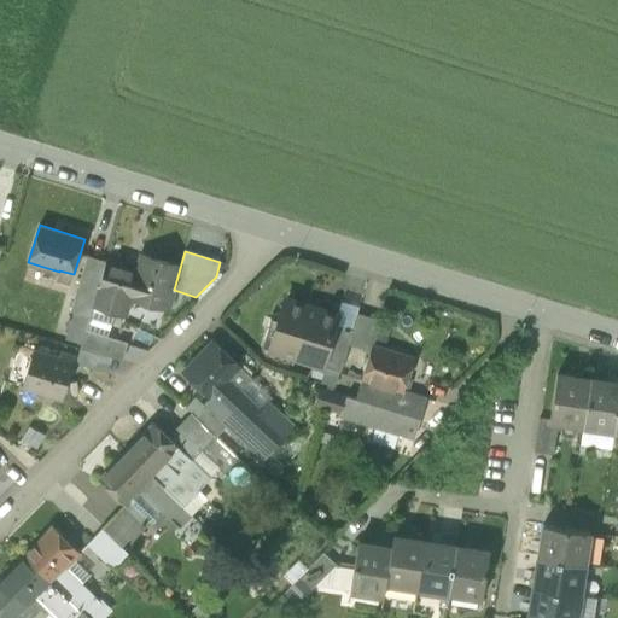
[(143,256),(138,272),(132,298),(168,309),(174,290),(180,268),(143,256)]
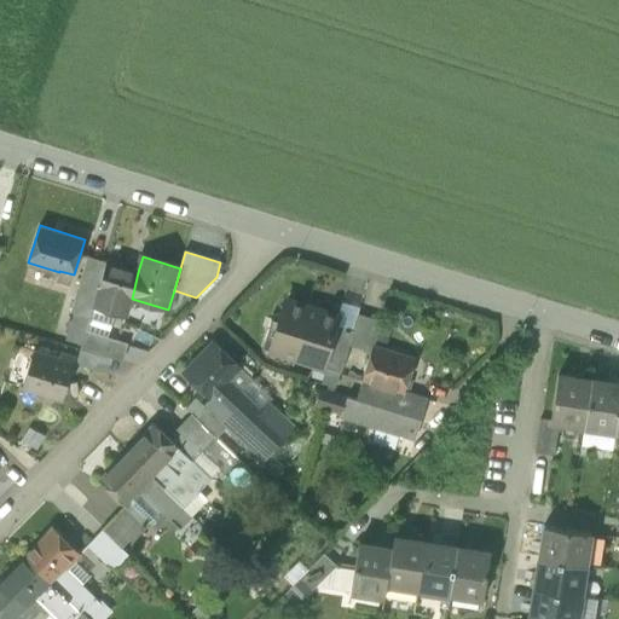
[(71,312),(90,318),(93,306),(106,262),(88,258),(71,312)]
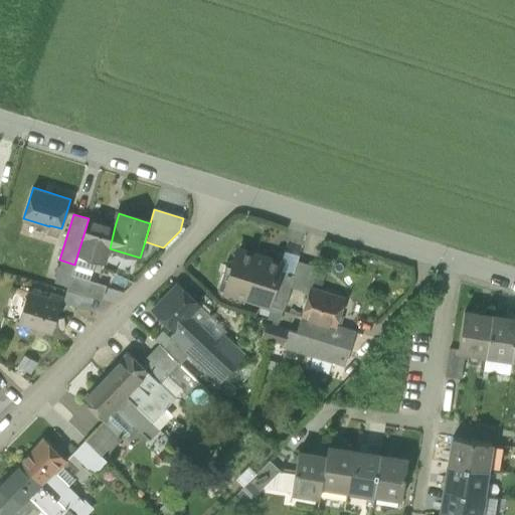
[(106,263),(110,248),(115,226),(89,218),(77,254),(106,263)]
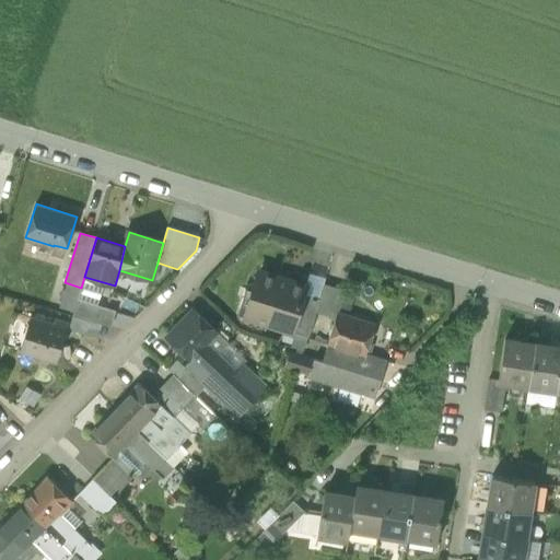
[(269,326),(291,333),(303,294),(305,287),(259,272),(253,294),(259,296),(255,313),(271,318),(269,326)]
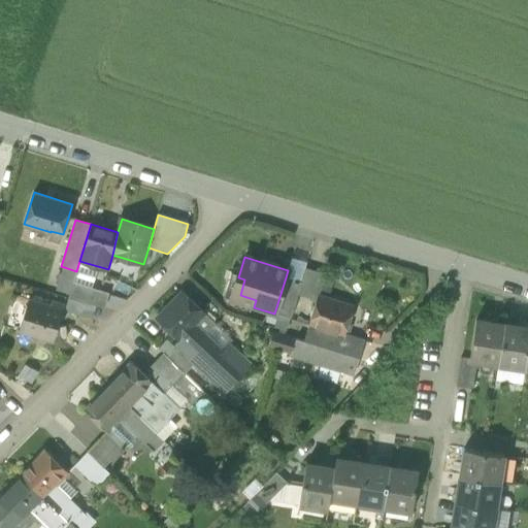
[(304,270),(301,283),(297,295),(316,301),(318,295),(319,296),(325,276),(304,270)]
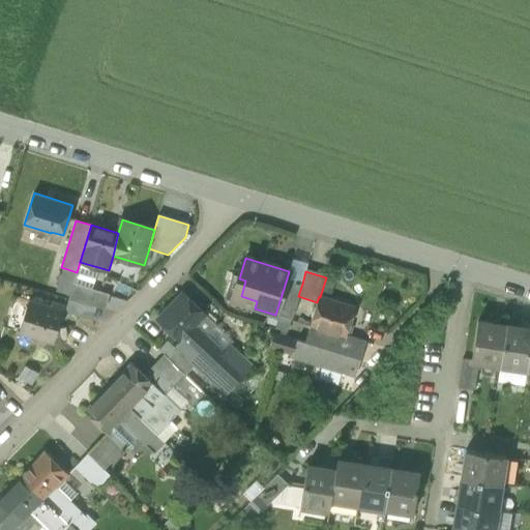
[(232,301),(255,308),(257,301),(241,296),(245,281),(239,278),(232,301)]
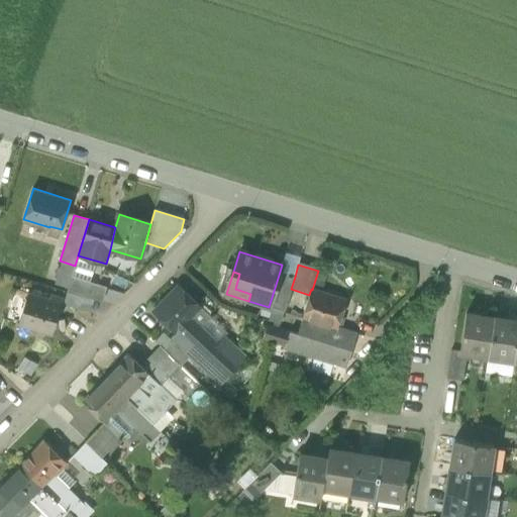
[(284,311),(291,289),(295,277),(280,272),(269,307),(284,311)]
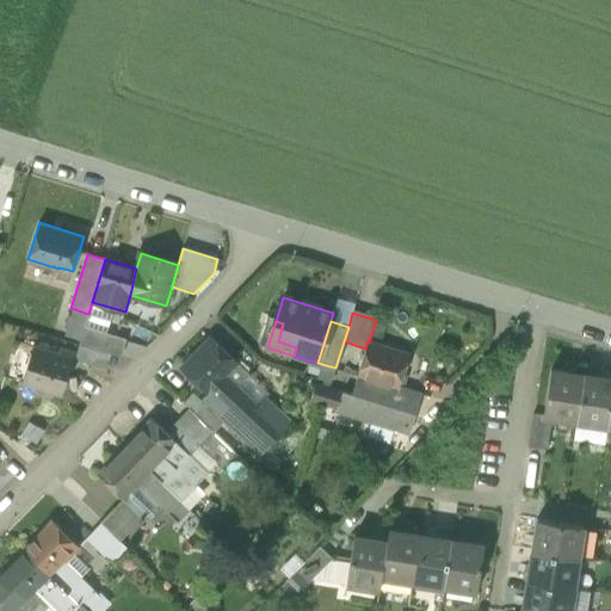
[(79,346),(111,356),(119,358),(125,341),(84,329),(79,346)]
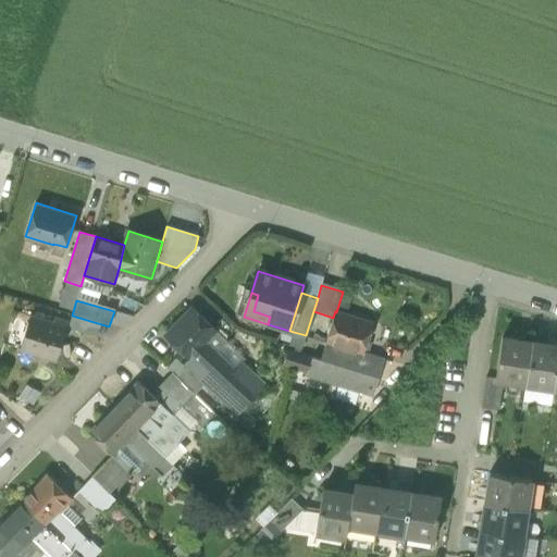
[(189,358),(190,357),(206,342),(215,332),(193,308),(166,334),(189,358)]
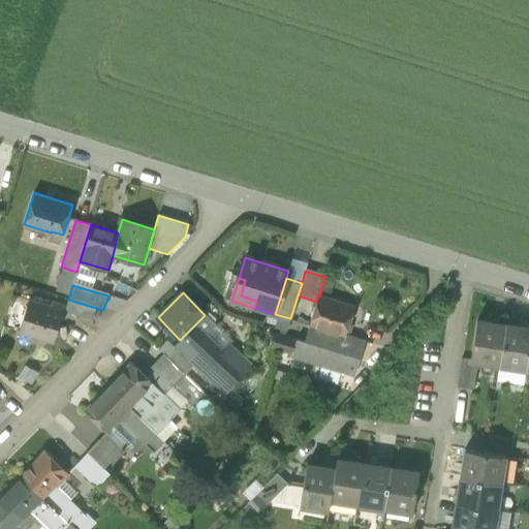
[(316,302),(309,327),(344,337),(345,336),(353,307),(319,297),(318,296),(316,302)]
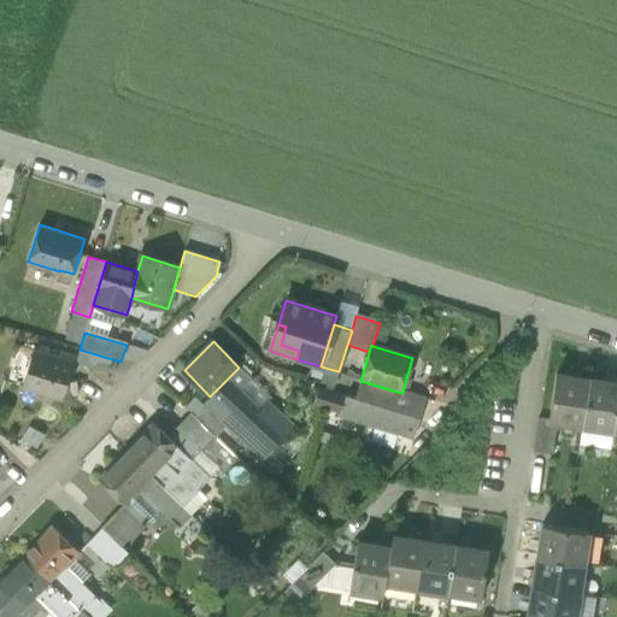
[(74,363),(109,372),(112,359),(80,350),(77,350),(74,363)]
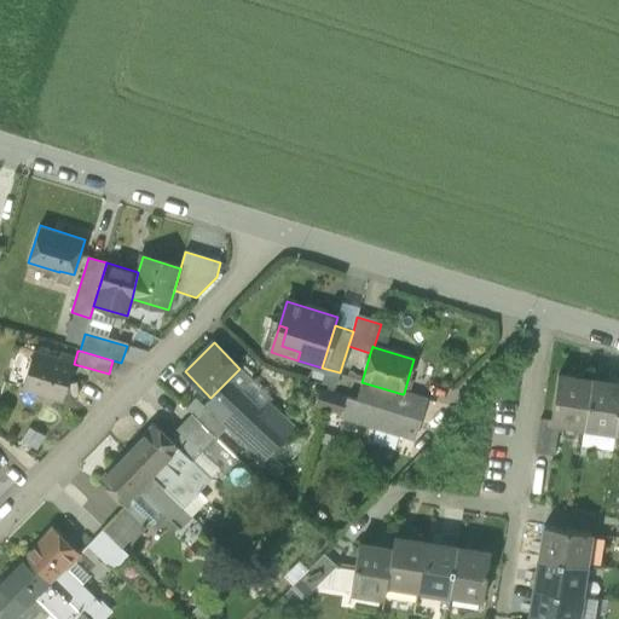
[(24,388),(63,400),(74,364),(35,352),(24,388)]
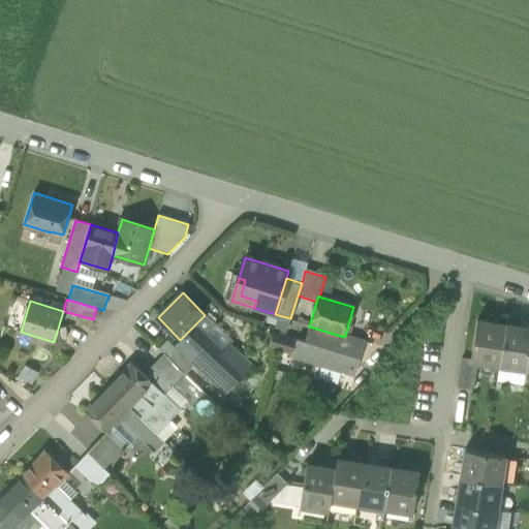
[(470,361),(477,362),(499,365),(505,325),(476,320),(470,360),(470,361)]
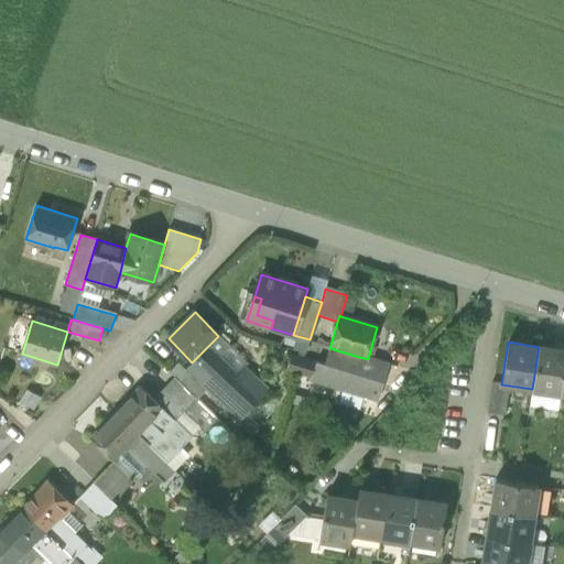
[(238,376),(208,346),(193,361),(195,364),(188,370),(217,399),(239,377),(238,376)]
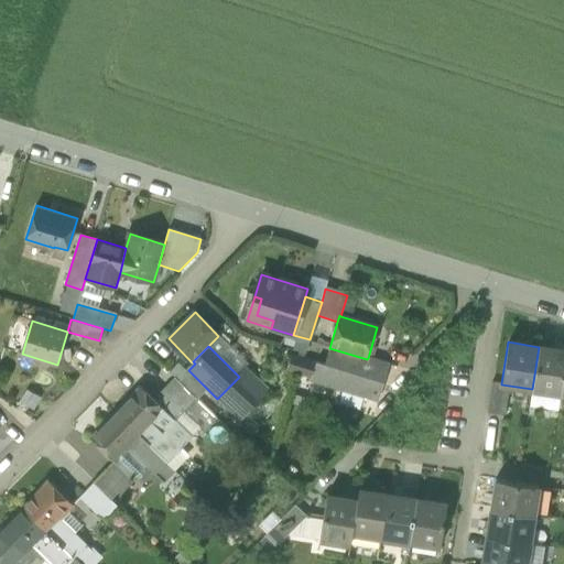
[(563,350),(539,347),(532,389),(561,393),(563,370),(563,350)]
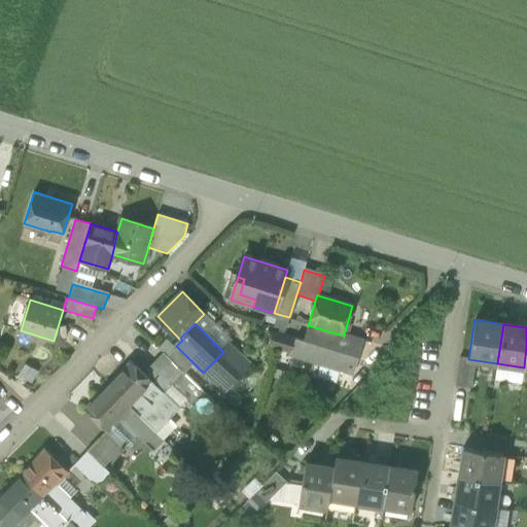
[(363,341),(344,335),(343,336),(308,325),(303,341),(299,356),(289,353),(289,354),(353,374),(363,341)]
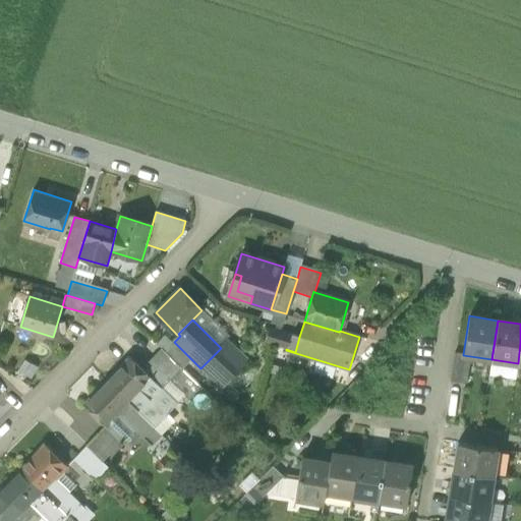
[(265,342),(276,346),(281,332),(269,328),(265,342)]
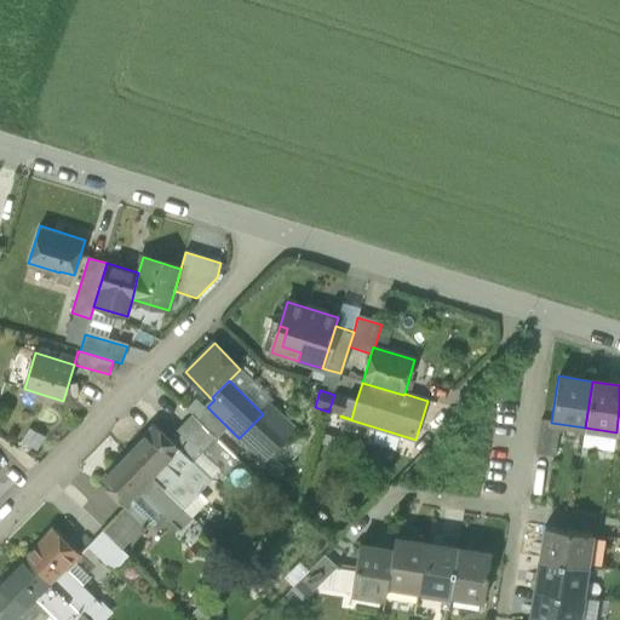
[(356,401),(334,395),(328,412),(340,415),(351,419),(356,401)]
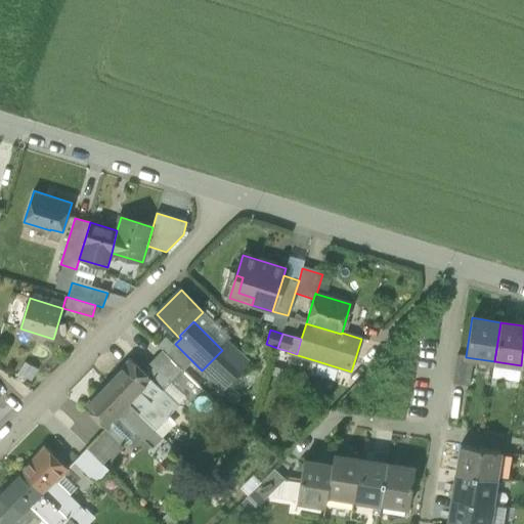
[(202,370),(223,392),(251,364),(228,342),(221,349),(222,350),(202,370)]
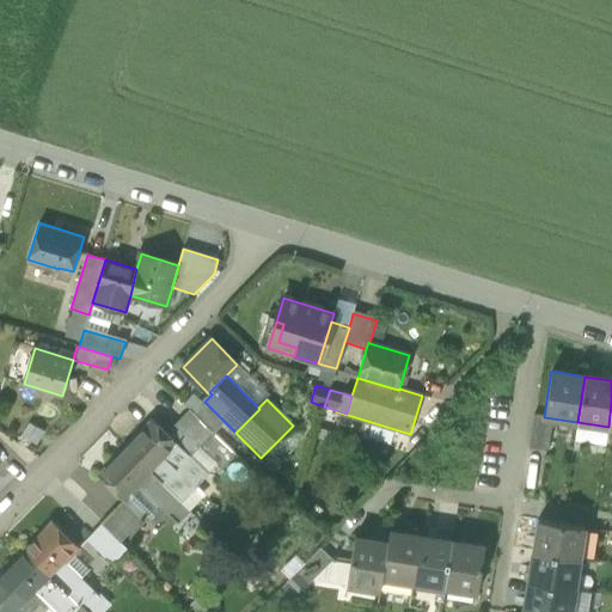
[(199,446),(221,469),(236,454),(191,411),(178,426),(182,428),(172,438),(179,444),(179,445),(190,456),(199,446)]
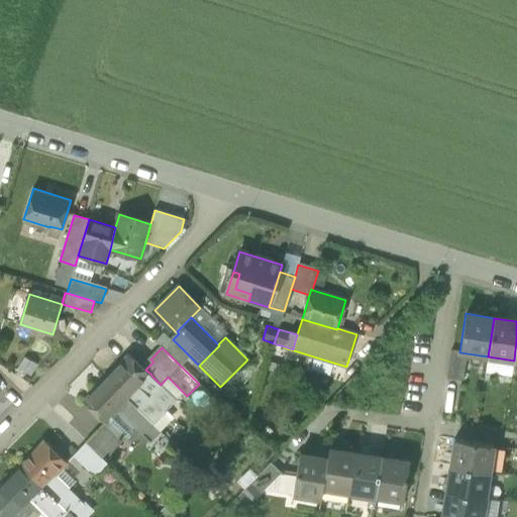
[(447,381),(462,383),(464,366),(467,353),(459,352),(459,351),(451,350),(447,381)]
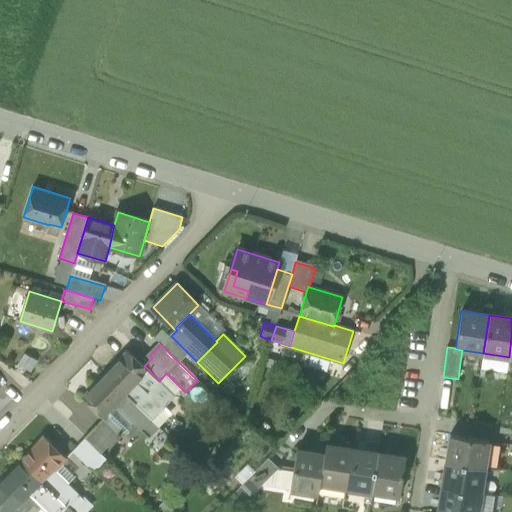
[(104,374),(105,374),(152,420),(165,406),(149,391),(148,392),(139,383),(150,372),(150,371),(144,366),(128,350),(104,374)]
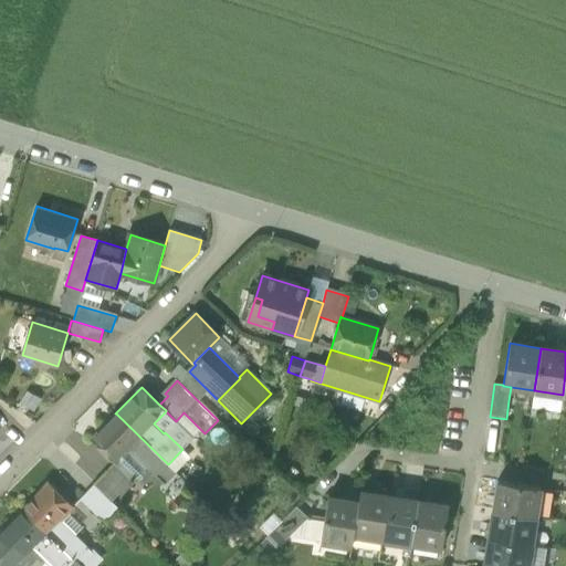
[(532,405),(534,390),(511,387),(509,400),(532,405)]
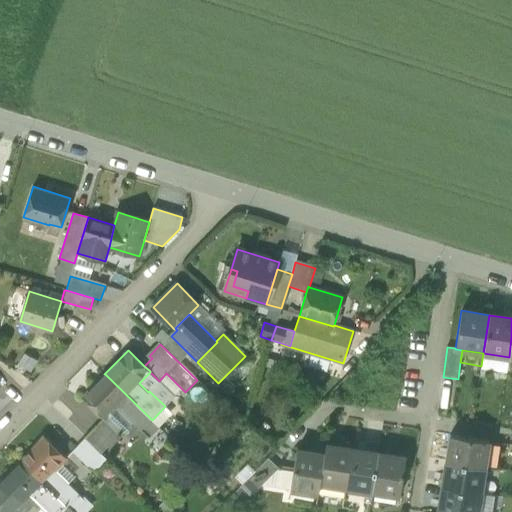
[(507,369),(509,357),(483,353),(481,366),(507,369)]
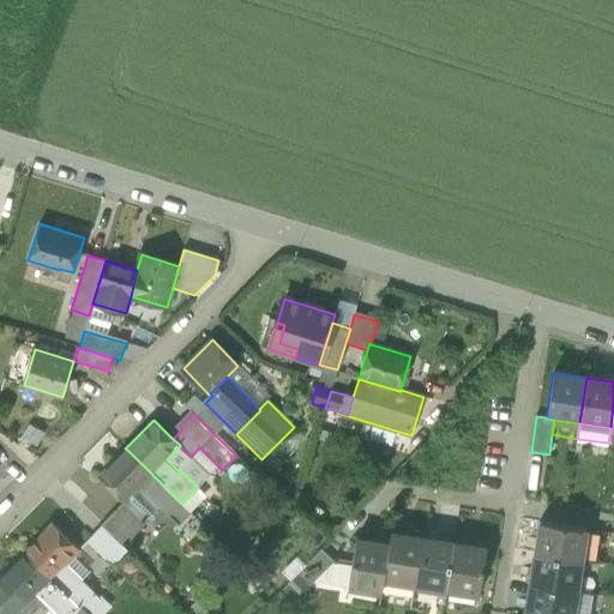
[(181,504),(182,504),(126,449),(98,477),(124,503),(125,503),(143,521),(142,521),(144,523),(158,507),(169,517),(181,504)]
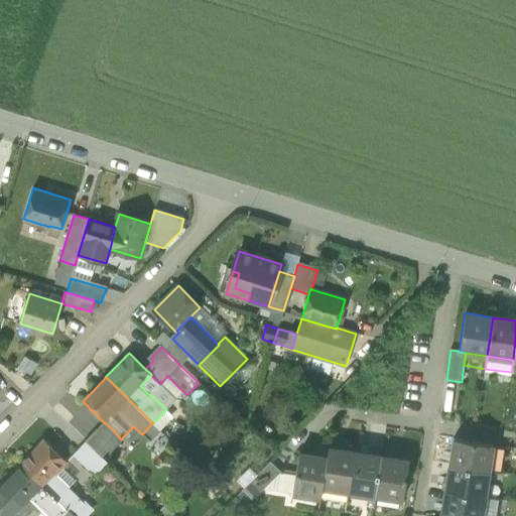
[(85,441),(85,442),(101,458),(119,437),(120,437),(105,422),(104,422),(85,441)]
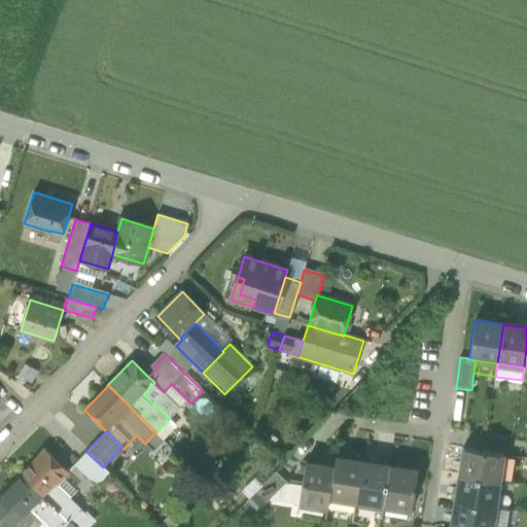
[(145,444),(153,451),(164,441),(155,432),(145,444)]
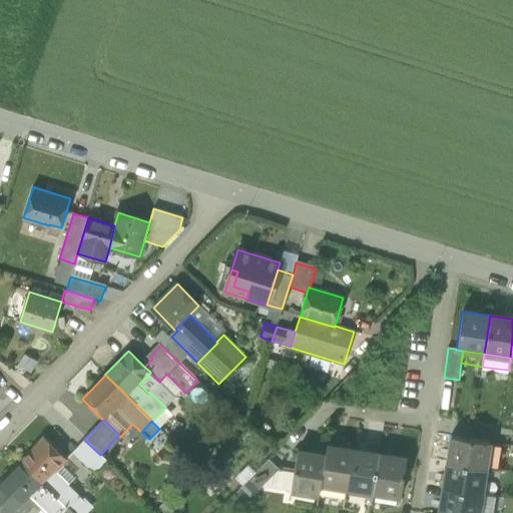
[(452,436),(447,462),(486,468),(490,442),(452,436)]
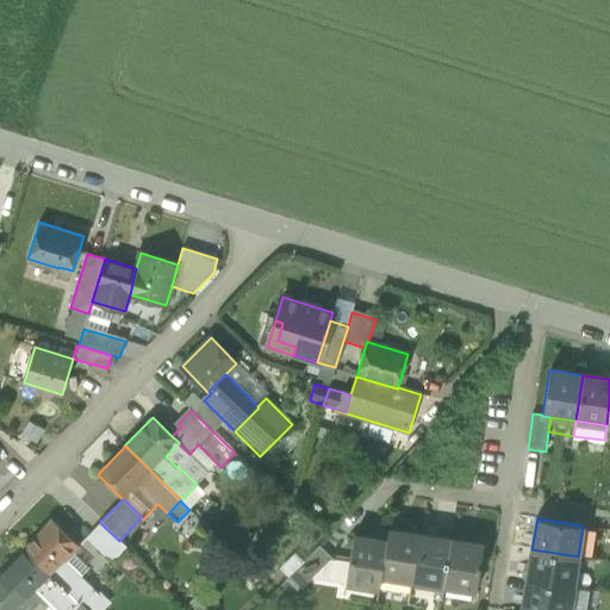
[(24,549),(25,549),(0,574),(0,578),(11,590),(24,603),(36,591),(50,604),(49,605),(55,609),(74,609),(81,603),(80,603),(68,591),(80,579),(63,564),(79,547),(51,521),(24,549)]
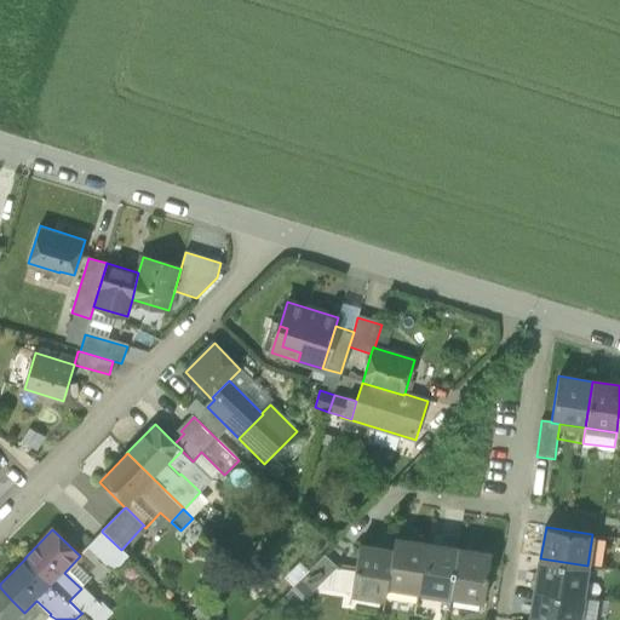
[(107,564),(121,550),(102,532),(87,546),(107,564)]
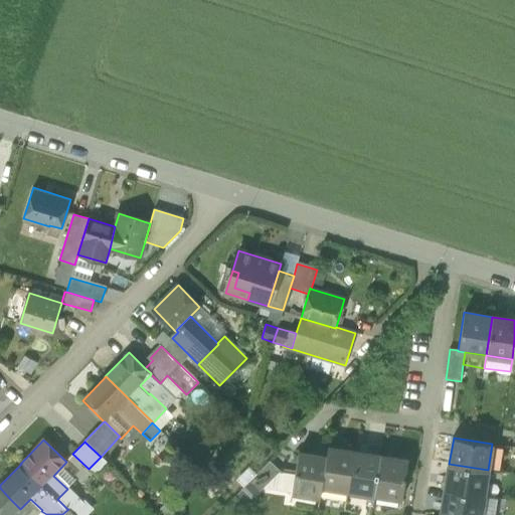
[(322,486),(348,490),(354,452),(328,447),(326,459),(322,486)]
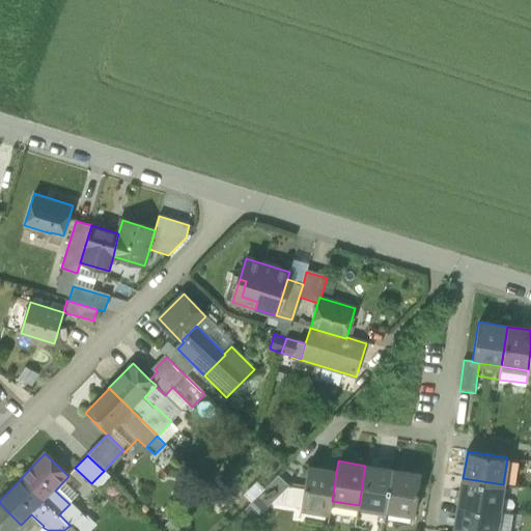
[(359,505),(386,509),(392,470),(365,466),(359,505)]
